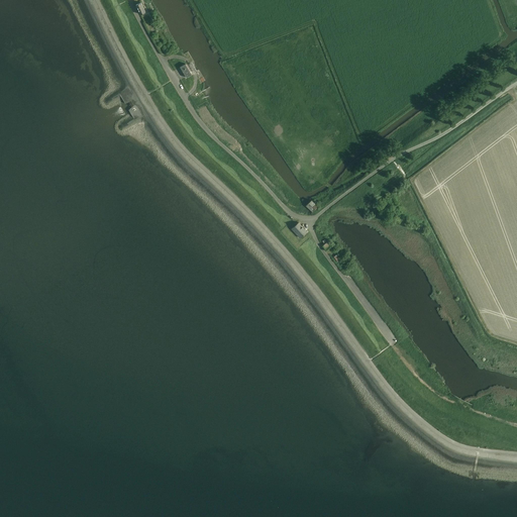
[(140,14),(145,12),(141,2),(135,5),(140,14)]
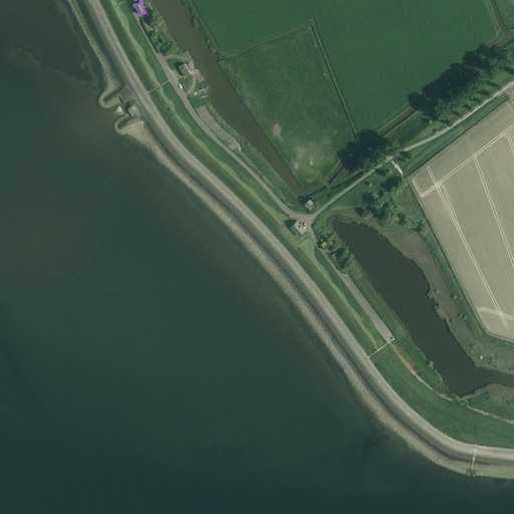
[(179,66),(185,77),(191,73),(184,63),(179,66)]
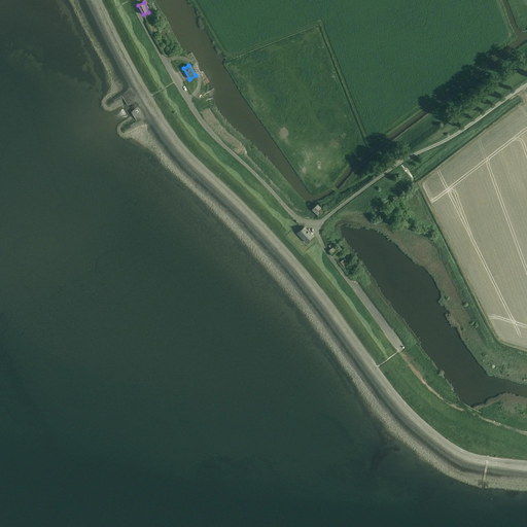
[(138,110),(142,114),(146,110),(142,106),(138,110)]
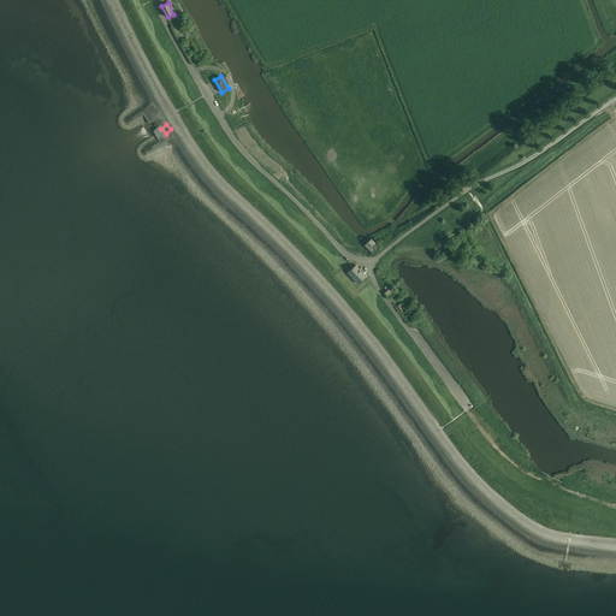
[(378,246),(374,242),(372,238),(365,244),(372,252),(378,246)]
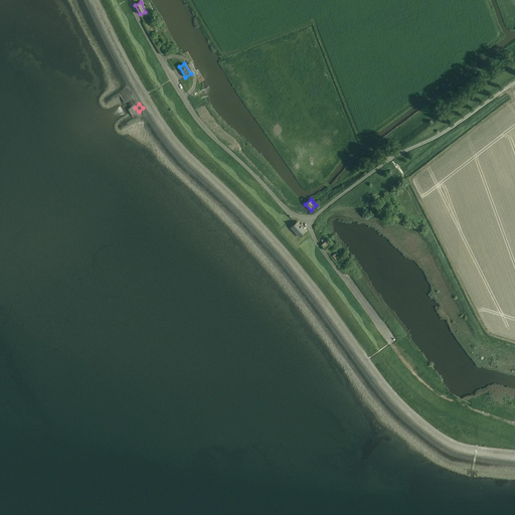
[(299,237),(306,230),(297,221),(291,227),(299,237)]
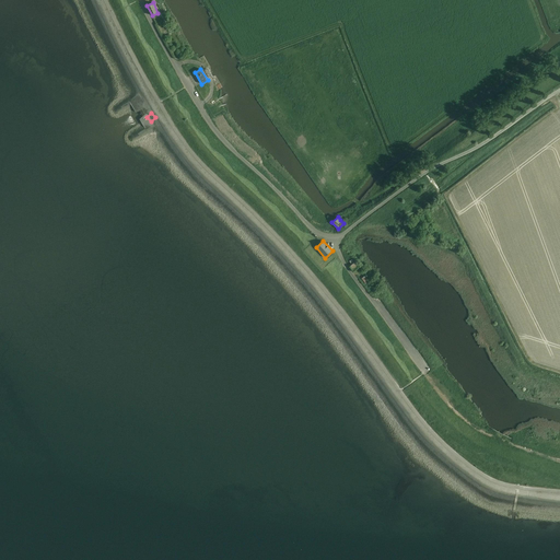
[(352,271),(358,267),(351,259),(349,261),(351,264),(349,266),(352,271)]
